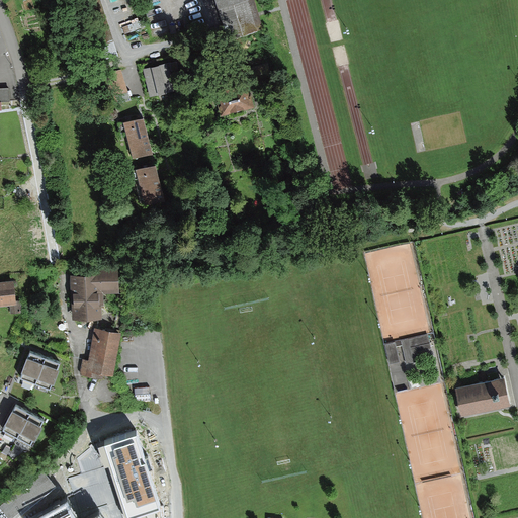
[(218,0),(231,40),(265,29),(255,0),(218,0)]
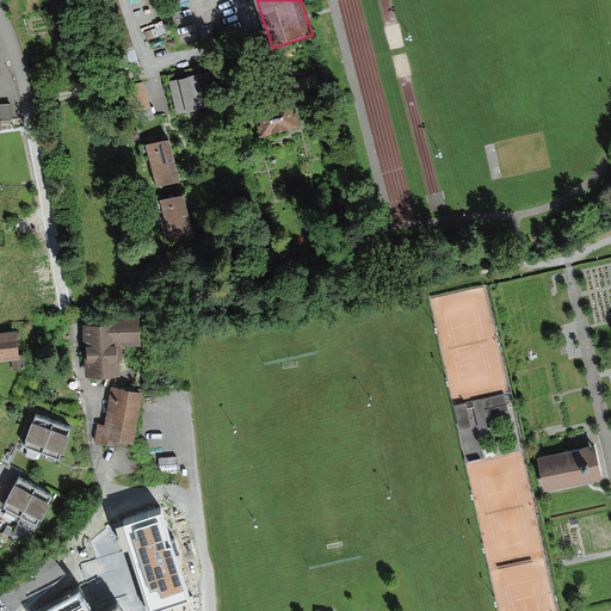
[(168,81),(177,115),(208,107),(202,84),(208,81),(211,81),(209,71),(168,81)]
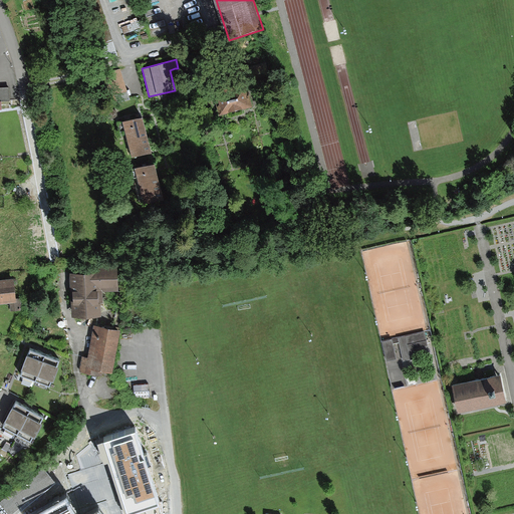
[(116,104),(131,99),(119,68),(106,72),(116,104)]
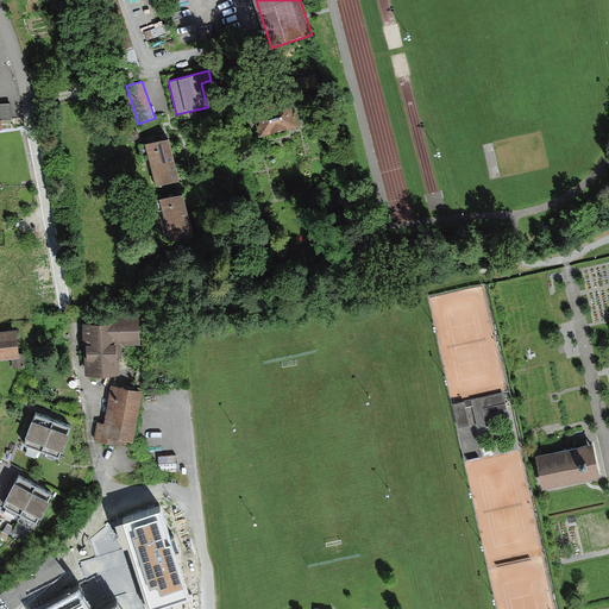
[(251,107),(259,137),(299,126),(292,96),(281,100),(280,98),(263,101),(263,104),(251,107)]
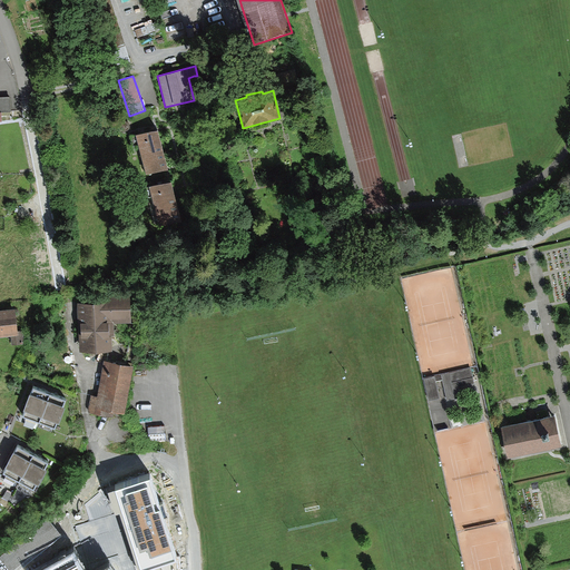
[(10,95),(0,95),(0,110),(2,110),(11,110),(10,95)]
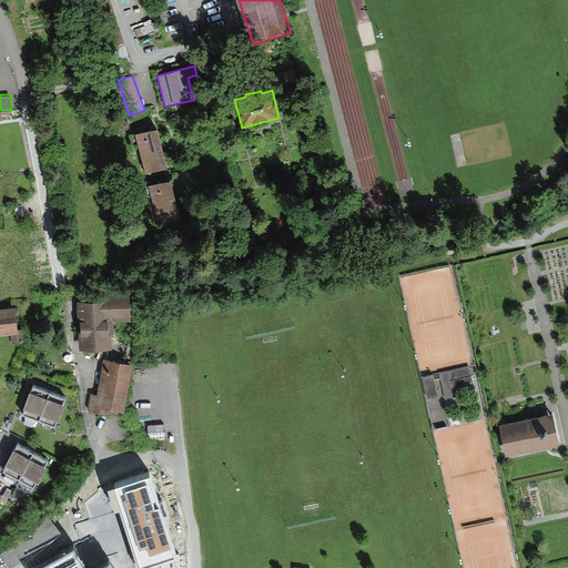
[(135,137),(145,173),(166,168),(158,131),(155,131),(135,137)]
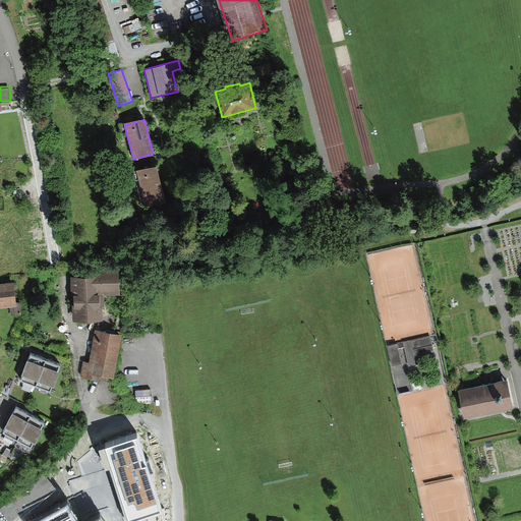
[(135,172),(143,205),(165,199),(157,167),(155,168),(135,172)]
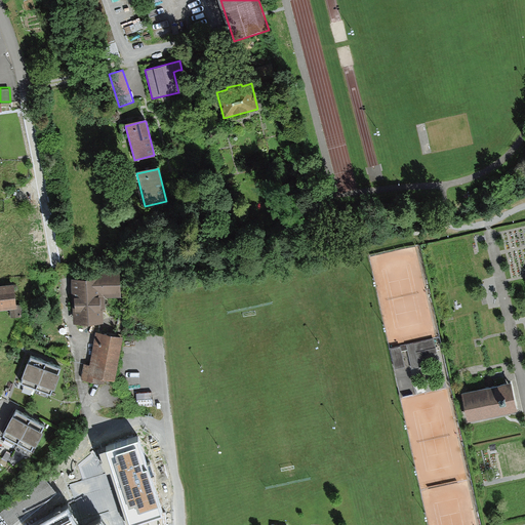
[(73,303),(74,325),(104,323),(103,310),(106,310),(105,298),(121,297),(120,272),(96,273),(96,279),(71,280),(73,303)]
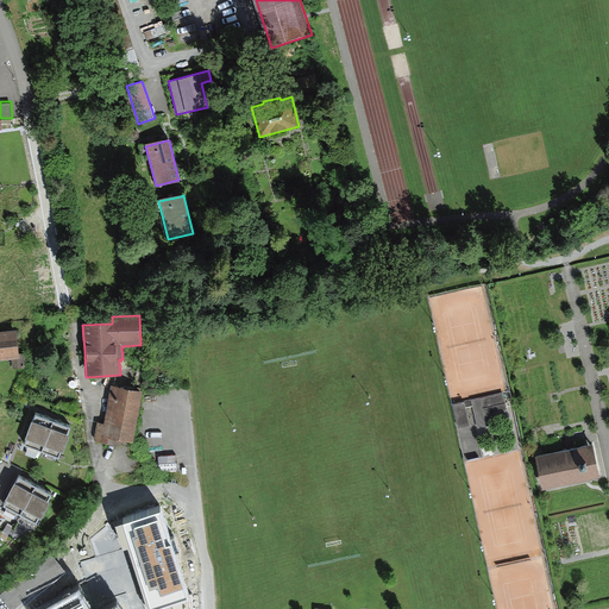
[(0,360),(12,359),(20,358),(20,355),(17,330),(0,331),(0,360)]
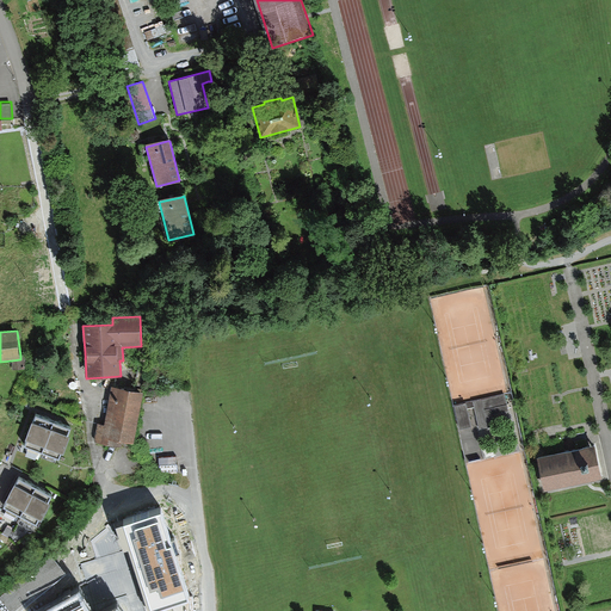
[(25,356),(20,356),(20,359),(12,360),(13,371),(26,370),(25,356)]
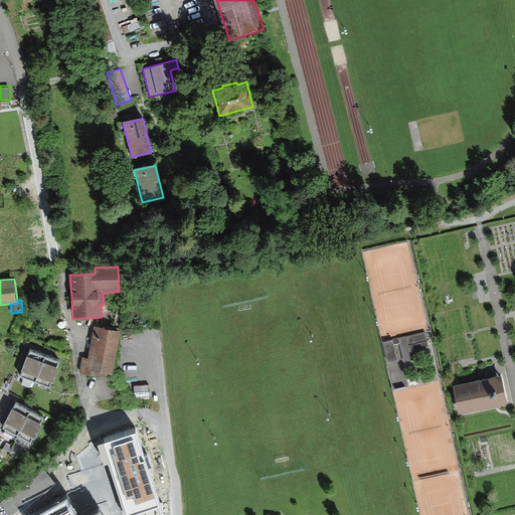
[(112,374),(120,330),(94,325),(88,357),(81,356),(78,373),(103,377),(104,372),(112,374)]
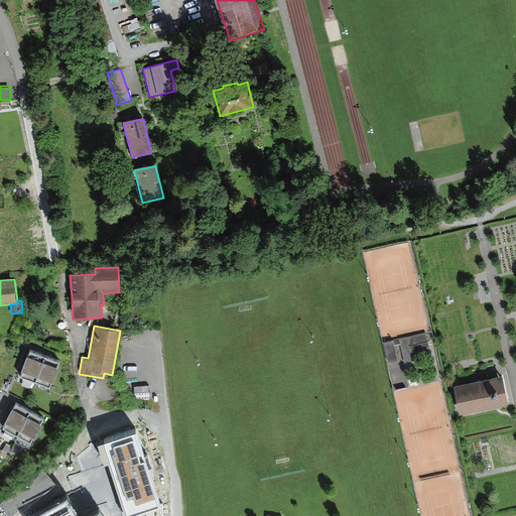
[(36,339),(38,332),(29,329),(27,335),(36,339)]
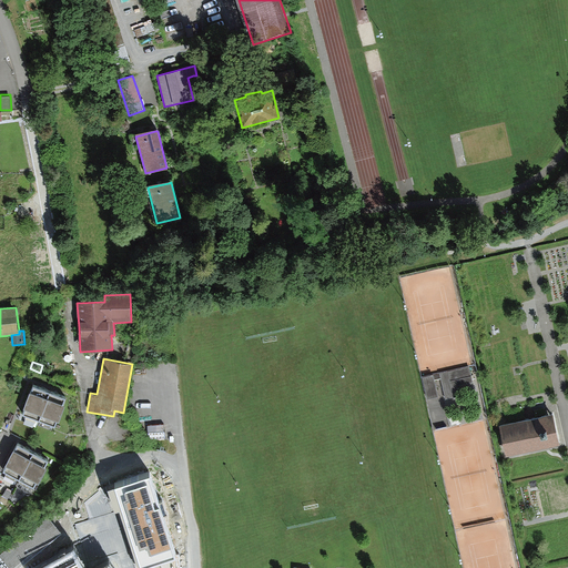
[(469,366),(439,373),(445,398),(459,395),(457,384),(473,381),(469,366)]
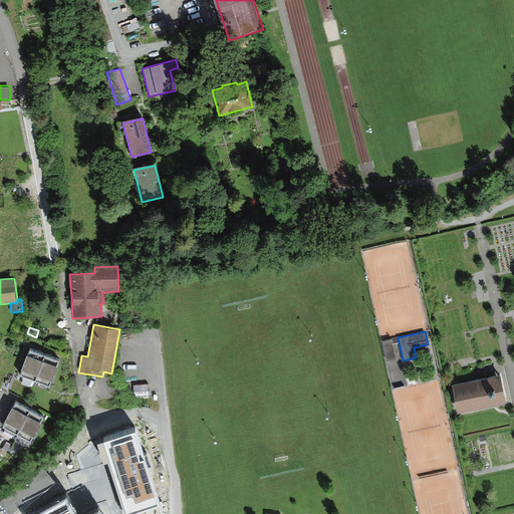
[(397,357),(393,337),(382,340),(387,359),(397,357)]
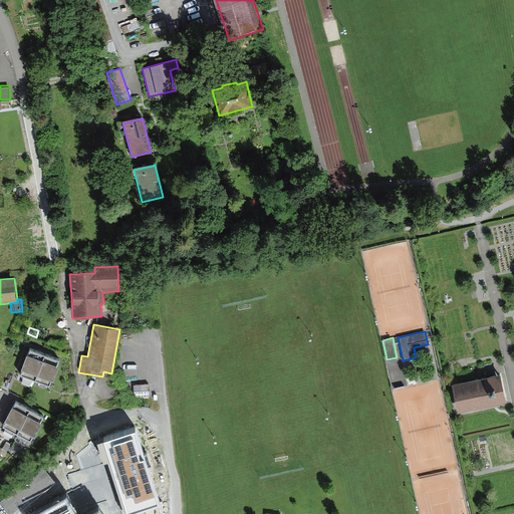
[(45,353),(30,347),(20,373),(35,379),(45,353)]
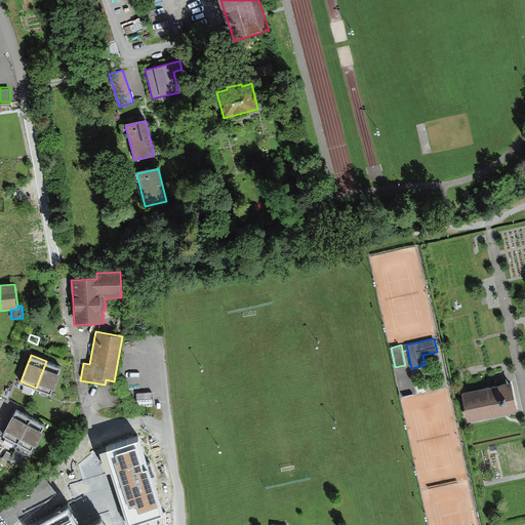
[(62,366),(46,361),(36,388),(51,393),(62,366)]
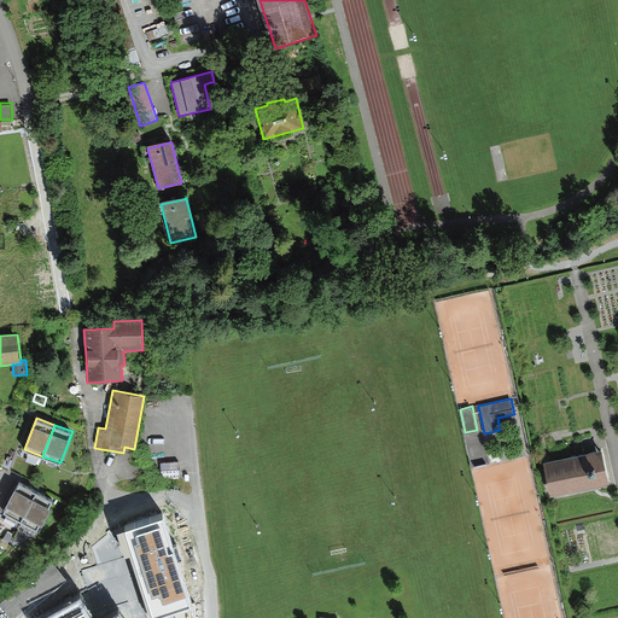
[(192,466),(202,465),(198,443),(190,444),(192,466)]
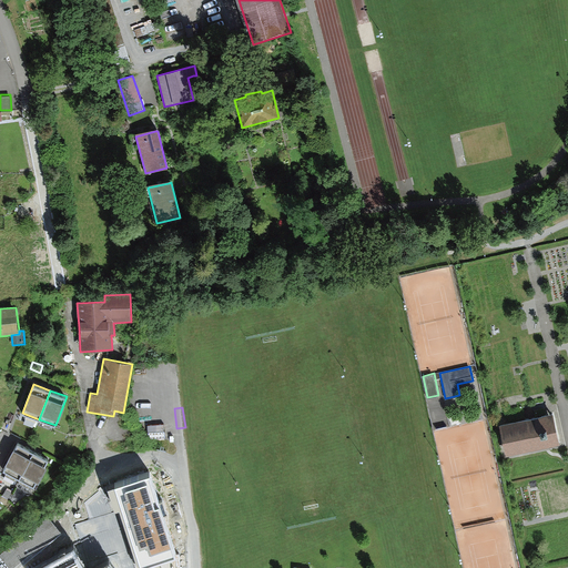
[(499,423),(506,454),(559,442),(553,411),(499,423)]
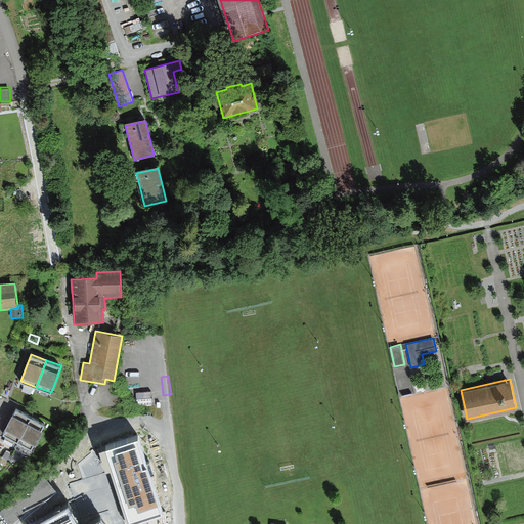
[(31,417),(16,408),(3,434),(17,441),(31,417)]
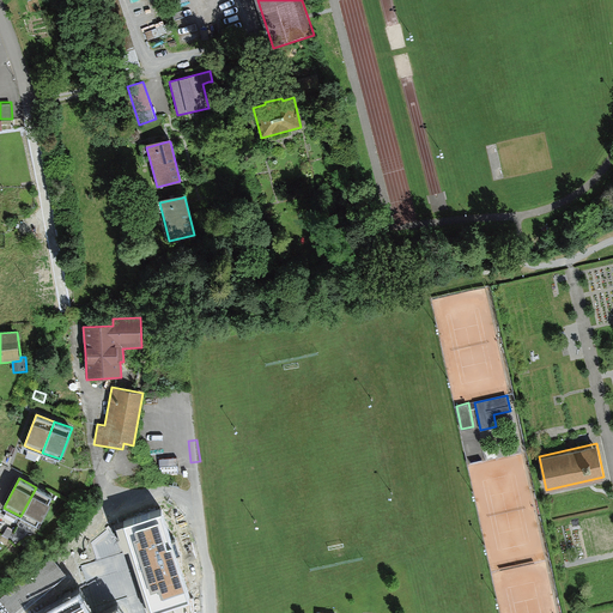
[(53,496),(36,487),(20,516),(37,526),(53,496)]
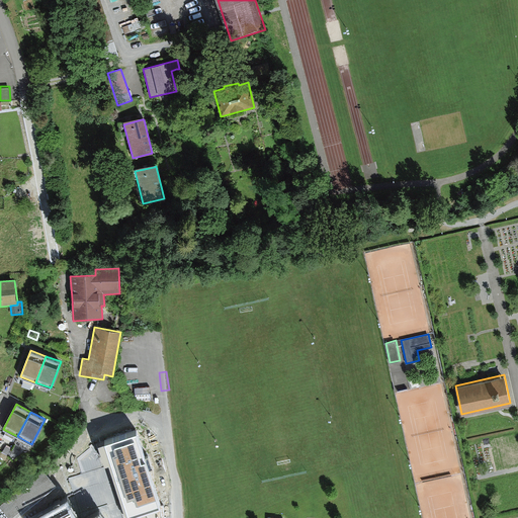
[(137,431),(105,441),(128,515),(160,505),(137,431)]
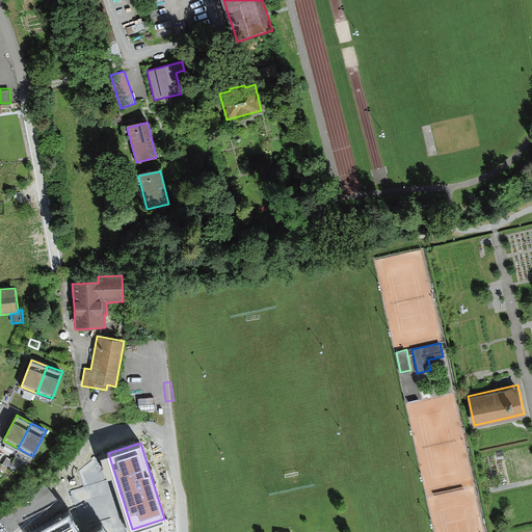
[(45,483),(0,517),(0,520),(8,531),(19,531),(59,502),(45,483)]
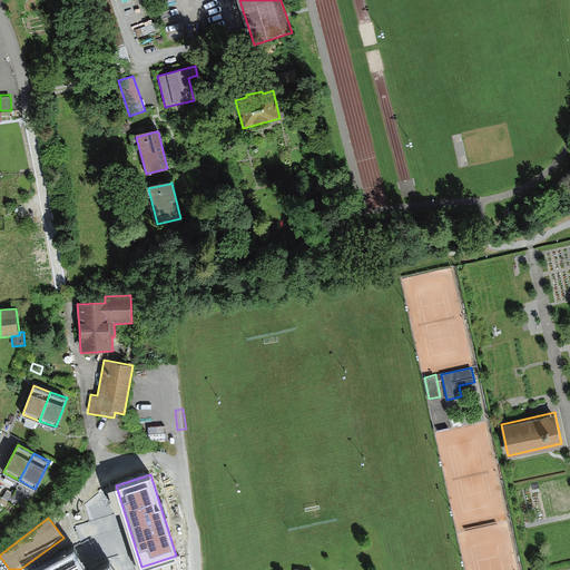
[(105,569),(84,569),(75,553),(45,569),(109,569),(109,568),(105,569)]
